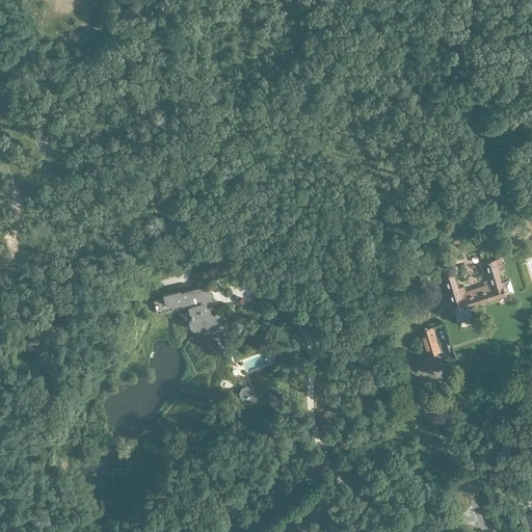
[(450,299),(447,300),(450,312),(453,311),(457,322),(472,317),(469,307),(505,295),(505,294),(513,292),(510,280),(501,283),(498,272),(504,270),(500,258),(489,261),(489,260),(486,261),(487,262),(483,263),(488,277),(482,280),(484,285),(464,291),(462,286),(457,288),(453,272),(442,275),(450,299)]
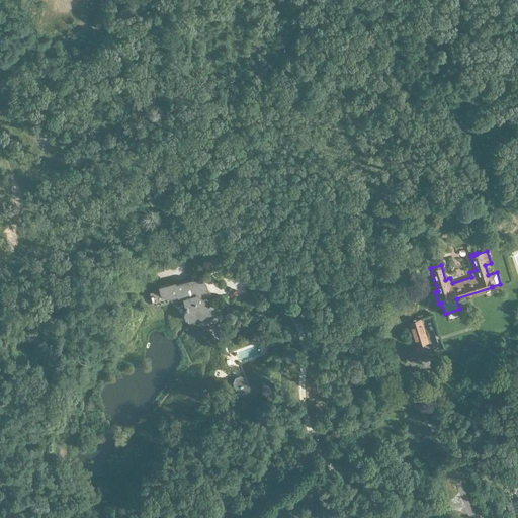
[(187,281),(175,284),(175,282),(158,286),(159,290),(149,293),(152,305),(157,307),(172,303),(173,303),(182,300),(185,311),(183,314),(184,317),(184,318),(184,319),(189,322),(194,320),(196,316),(204,321),(222,317),(220,310),(201,299),(200,293),(204,285),(195,280),(194,280),(192,280),(191,280),(187,281)]
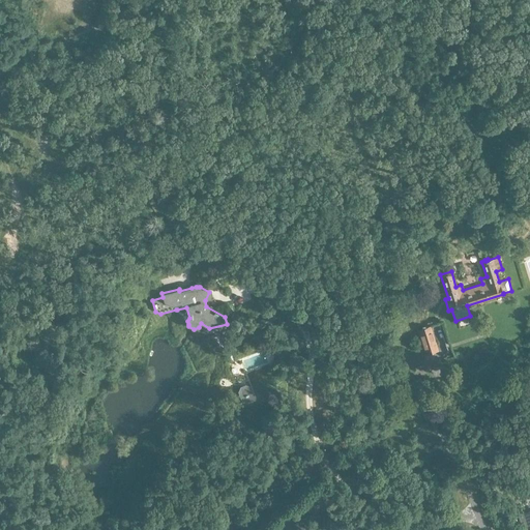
[(330,296),(334,307),(350,303),(345,292),(330,296)]
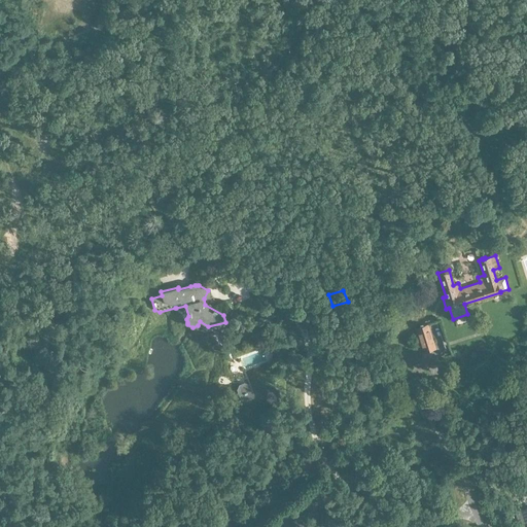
[(393,307),(396,313),(415,305),(411,299),(393,307)]
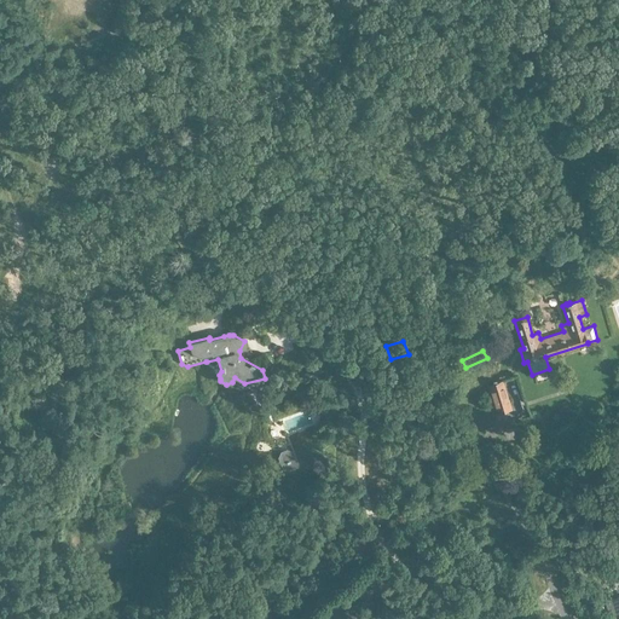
[(487,385),(496,412),(510,409),(501,381),(487,385)]
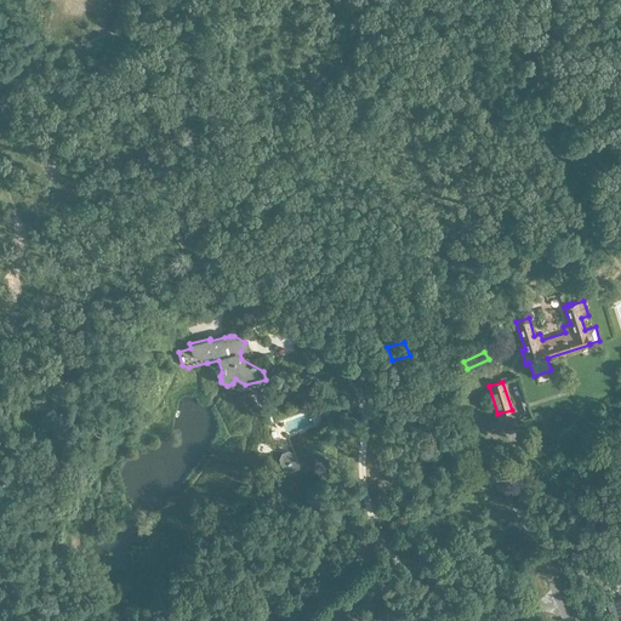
[(278,459),(283,471),(289,473),(296,471),(298,465),(294,453),(288,450),(281,453),(278,459)]
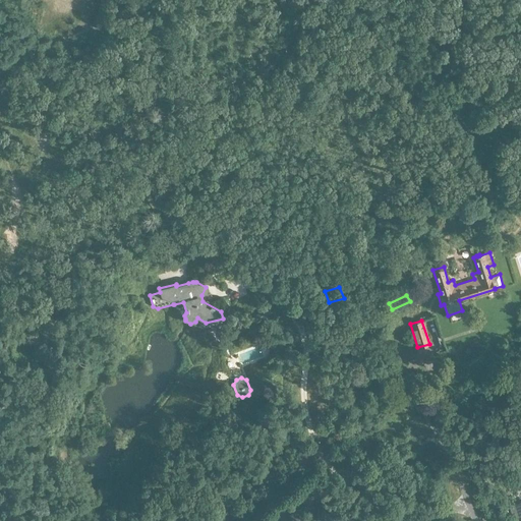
[(520,502),(510,507),(514,518),(520,515),(520,502)]
